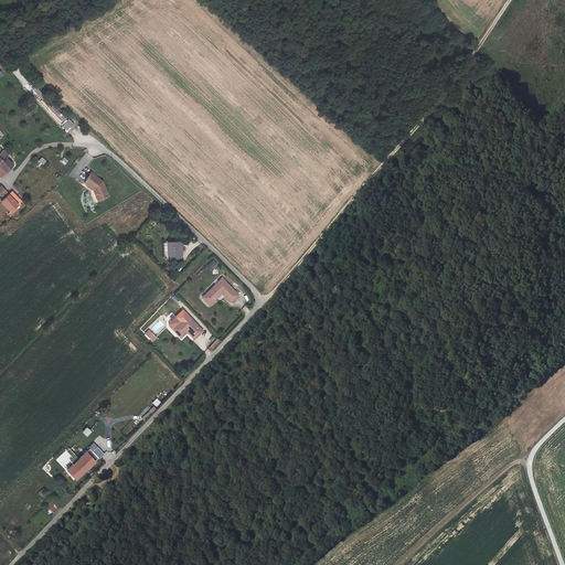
[(41,89),(30,80),(27,84),(36,94),(41,89)]
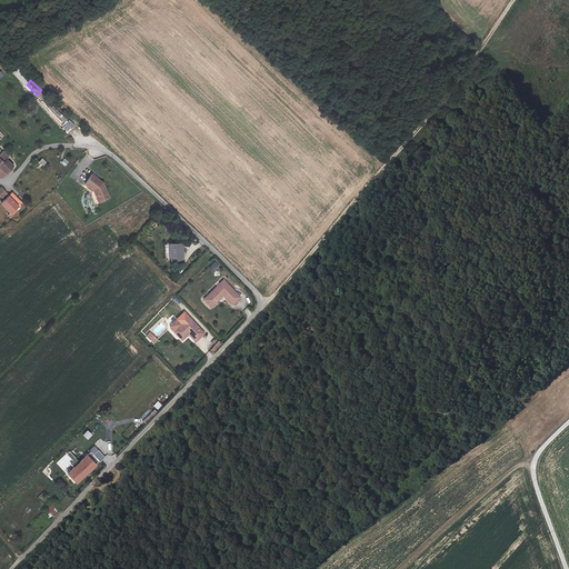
[(67,131),(75,125),(69,119),(68,121),(60,112),(57,116),(65,125),(62,127),(67,131)]
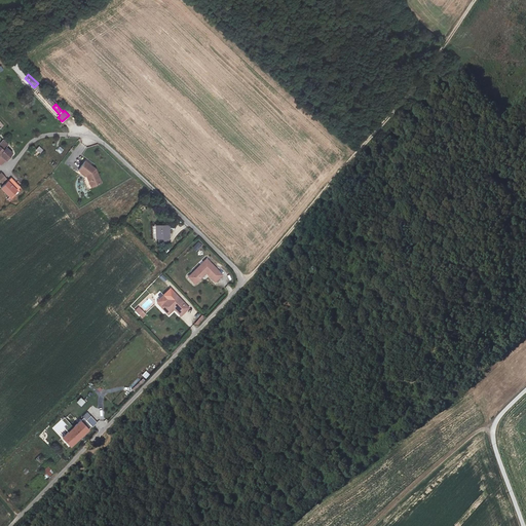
[(12,152),(1,143),(0,143),(0,155),(6,160),(12,152)]
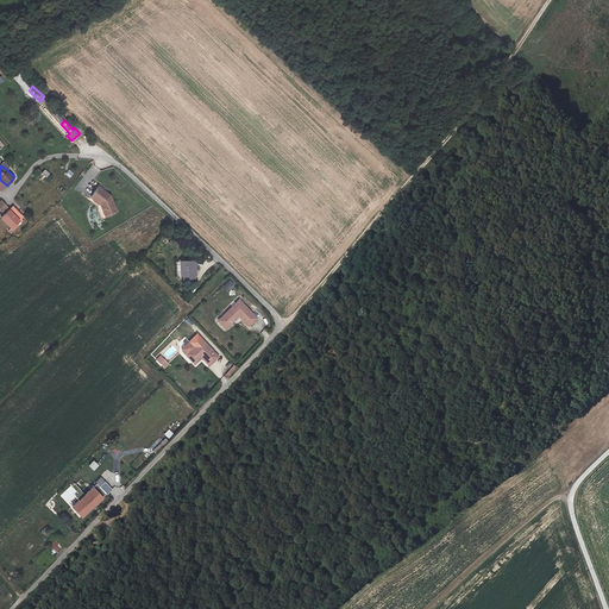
[(96,187),(88,196),(96,203),(101,208),(104,215),(113,213),(107,196),(96,187)]
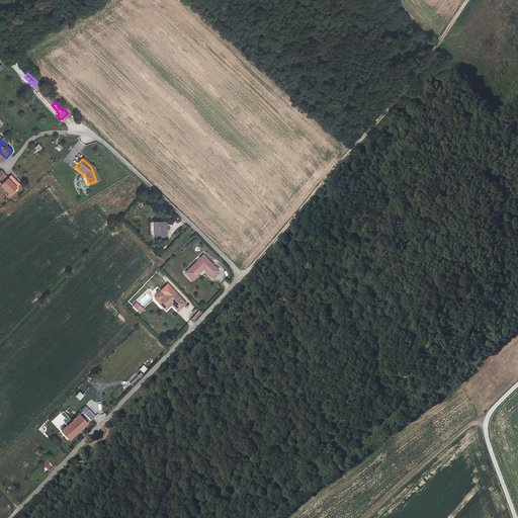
[(21,185),(11,175),(2,184),(12,194),(21,185)]
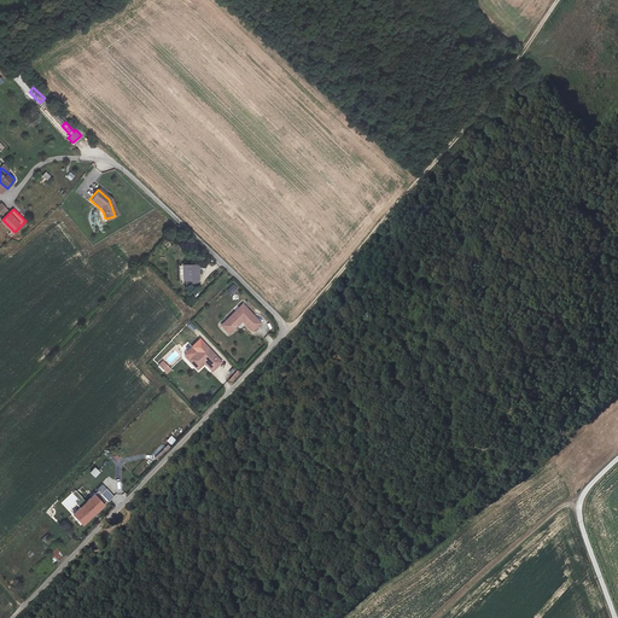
[(184,279),(186,279),(199,279),(199,264),(184,264),(184,279)]
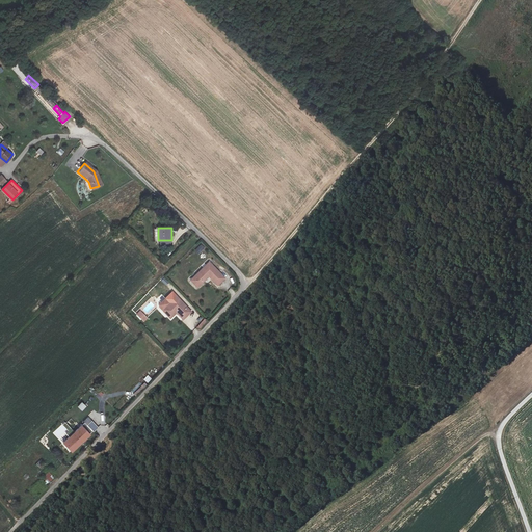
[(198,254),(204,247),(201,244),(195,250),(198,254)]
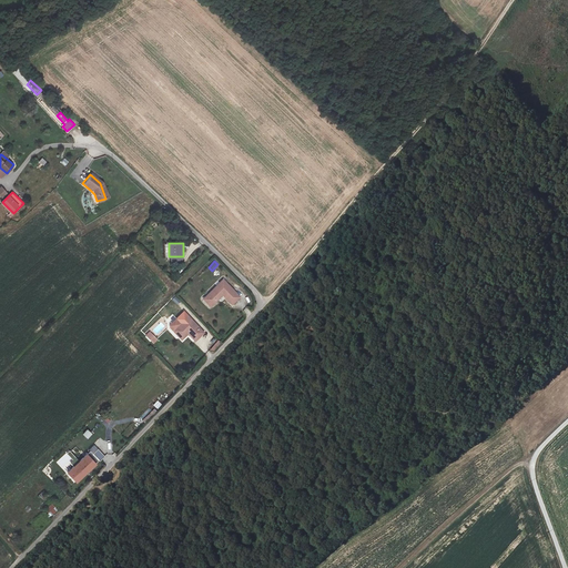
[(240,295),(224,280),(204,298),(212,305),(225,292),(227,294),(226,296),(233,303),(240,295)]
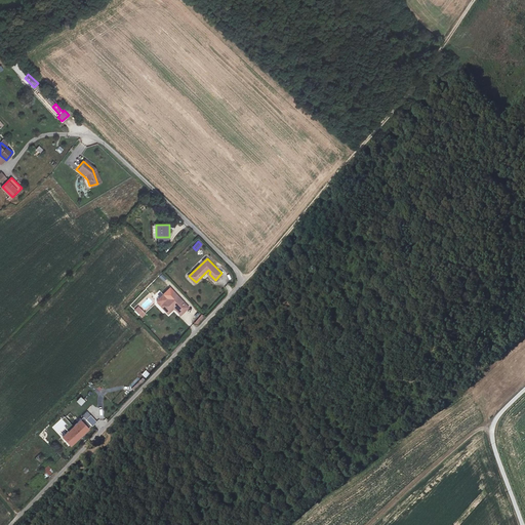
[(170,308),(173,311),(178,316),(187,309),(172,293),(159,307),(165,313),(170,308)]
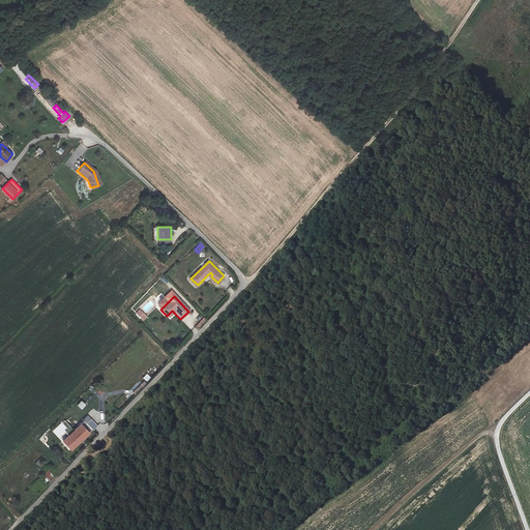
[(143,321),(147,317),(139,308),(135,313),(143,321)]
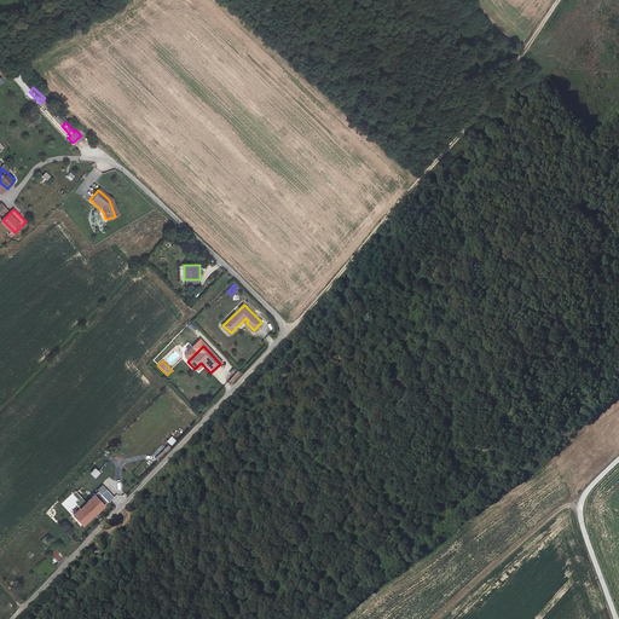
[(232,383),(241,375),(238,371),(229,380),(232,383)]
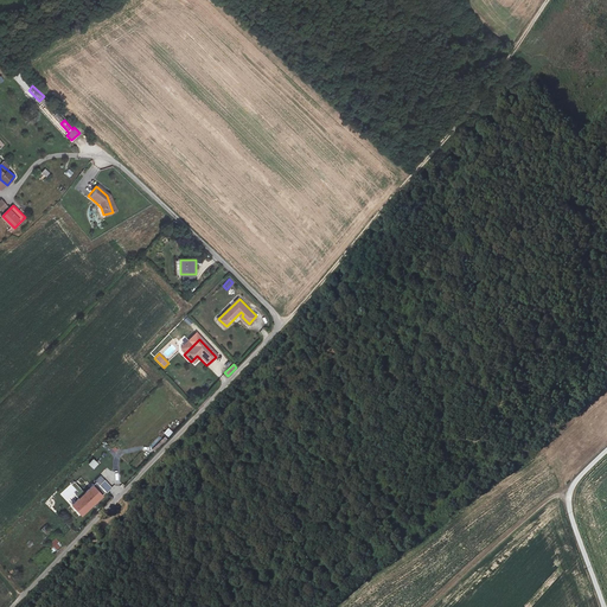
[(168,428),(164,433),(168,438),(173,433),(168,428)]
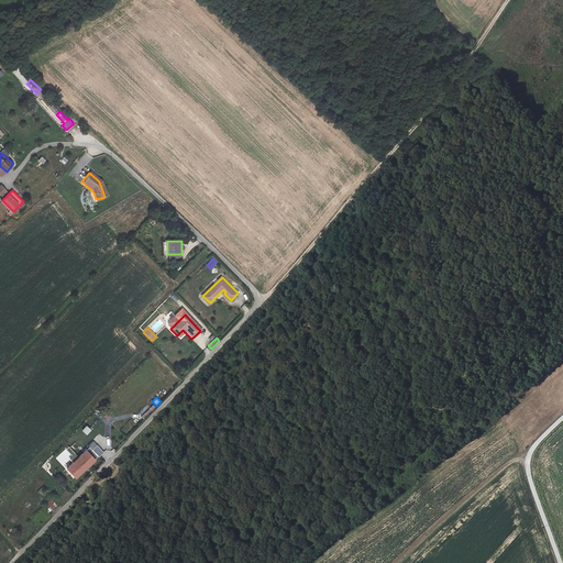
[(87,426),(81,431),(87,435),(91,431),(87,426)]
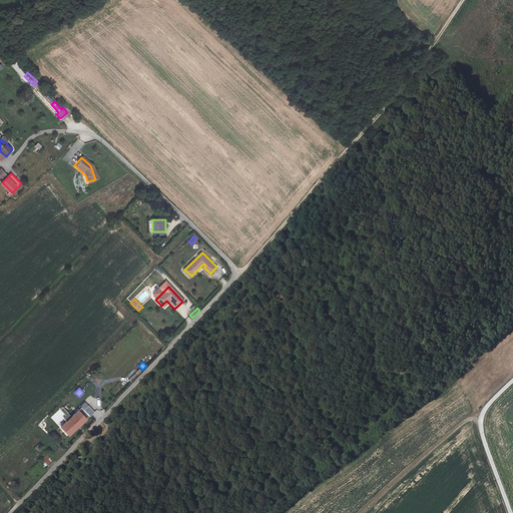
[(87,399),(76,407),(60,421),(68,430),(64,433),(67,436),(86,418),(80,412),(91,404),(87,399)]
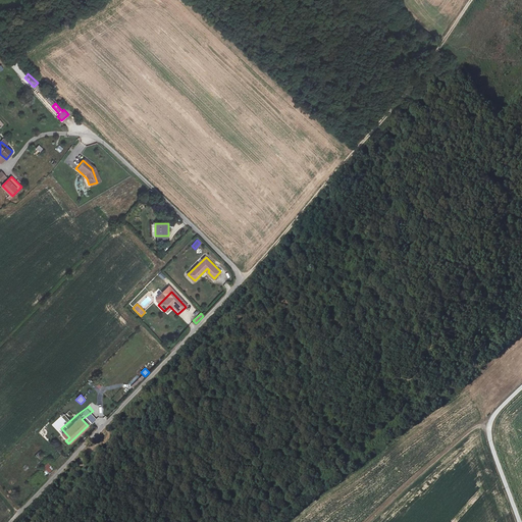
[(57,423),(61,428),(77,414),(73,409),(57,423)]
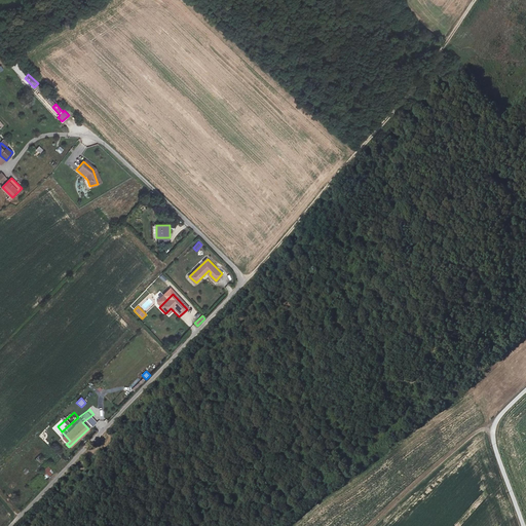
[(45,459),(40,454),(35,458),(40,463),(45,459)]
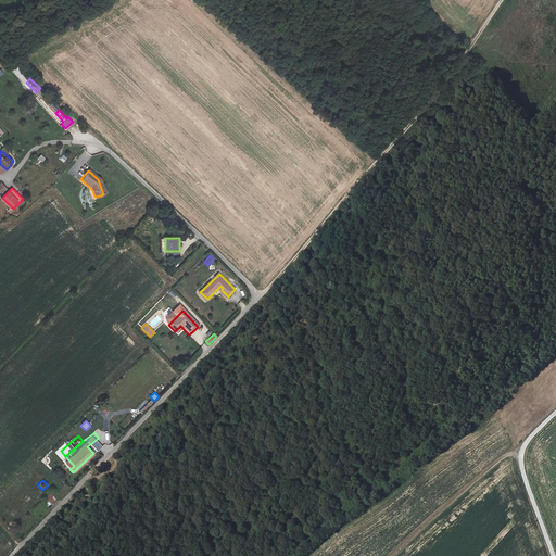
[(55,498),(50,492),(43,498),(49,505),(55,498)]
